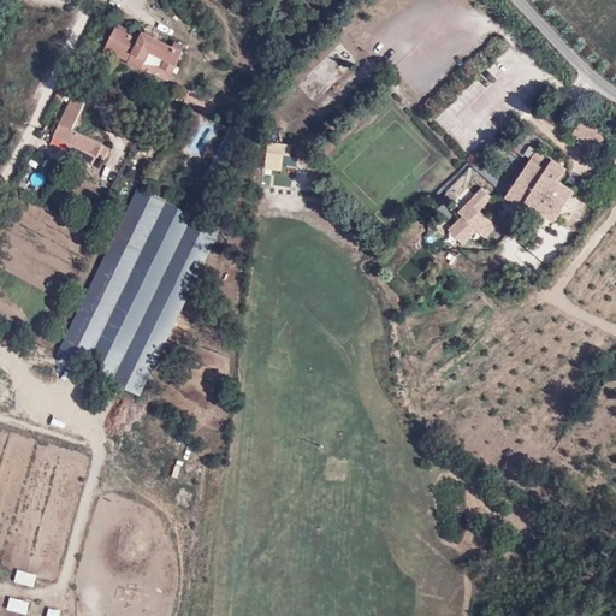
[(141,37),(117,27),(106,47),(130,59),(129,61),(142,67),(149,53),(166,60),(161,69),(173,75),(184,52),(143,31),(141,37)]
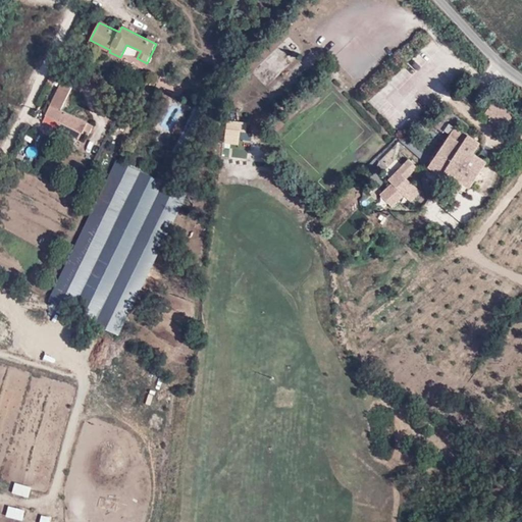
[(56,79),(50,75),(47,83),(52,86),(56,79)]
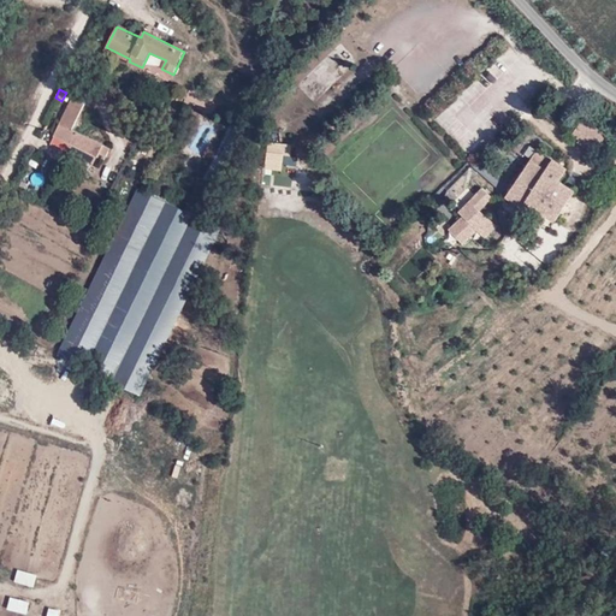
[(84,102),(72,96),(51,144),(92,164),(100,153),(106,155),(112,147),(73,126),(84,102)]
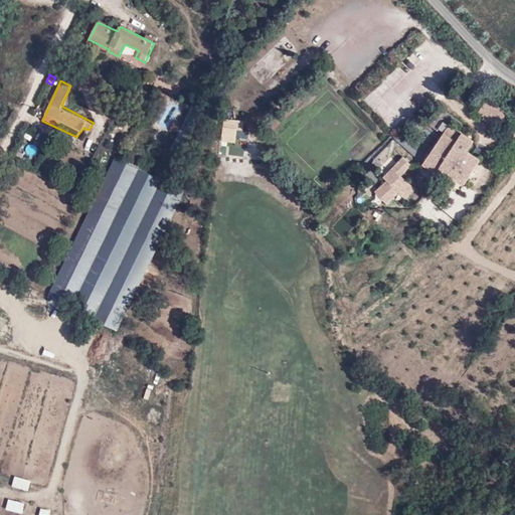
[(495,105),(484,118),(497,127),(507,114),(495,105)]
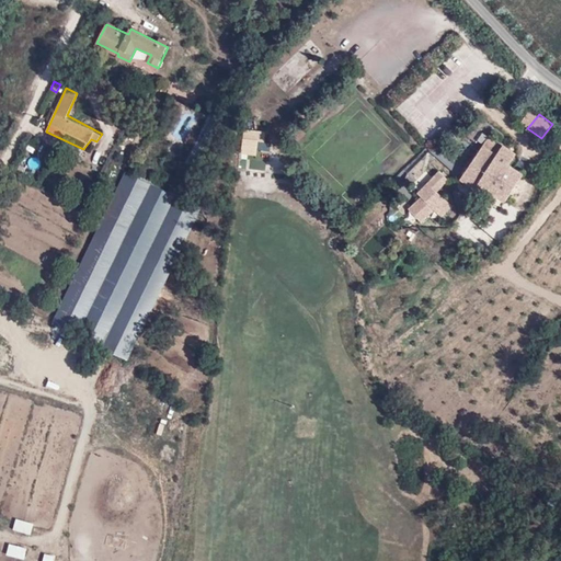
[(517,155),(490,138),(464,181),(480,191),(483,186),(507,202),(525,174),(511,165),(517,155)]
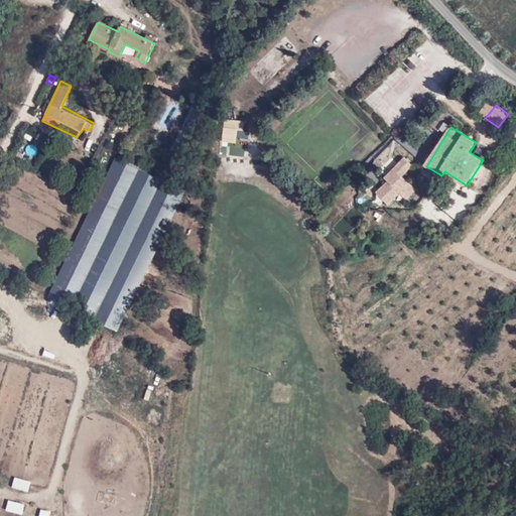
[(185,191),(117,156),(48,297),(117,330),(185,191)]
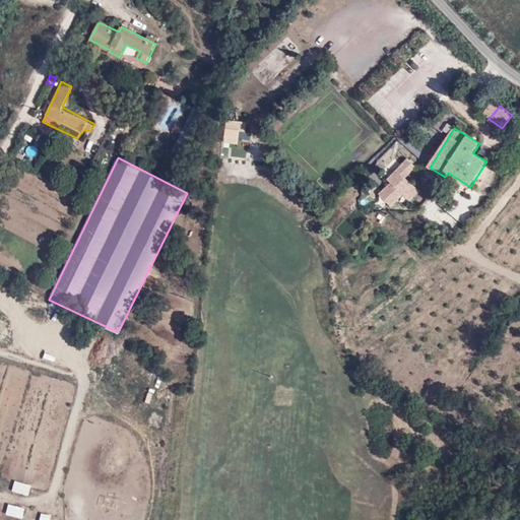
[(407,158),(387,179),(390,183),(379,193),(391,206),(412,185),(405,178),(416,168),(407,158)]
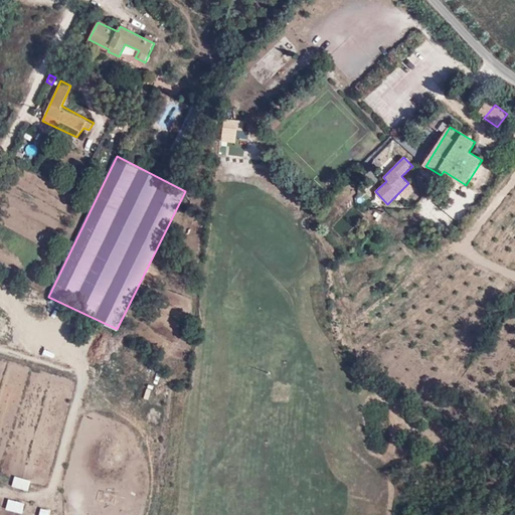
[(14,477),(11,487),(29,492),(31,481),(14,477)]
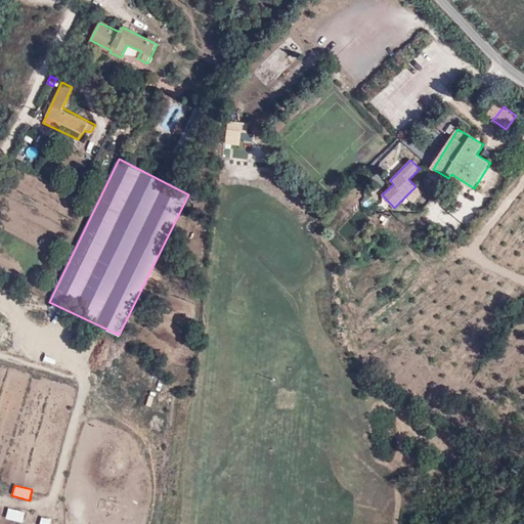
[(103,509),(116,513),(118,505),(106,501),(103,509)]
